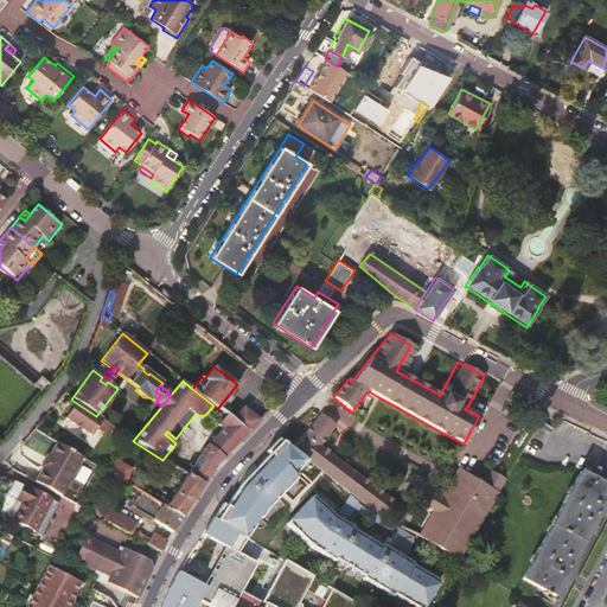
[(96,416),(75,402),(64,420),(74,427),(75,423),(82,428),(80,430),(90,438),(95,430),(103,436),(110,426),(96,416)]
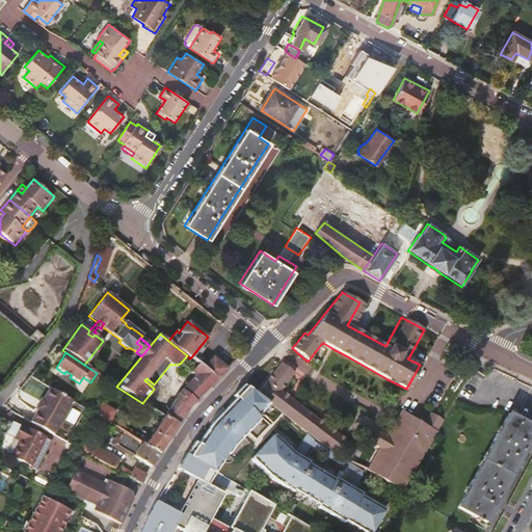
[(212,357),(203,368),(216,379),(227,369),(212,357)]
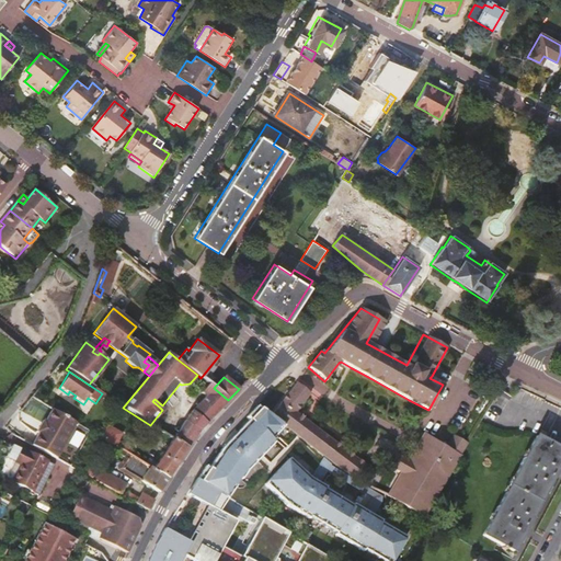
[(297,384),(296,382),(270,415),(284,426),(334,466),(355,479),(365,466),(356,458),(336,444),(308,422),(295,412),(310,393),(297,384)]
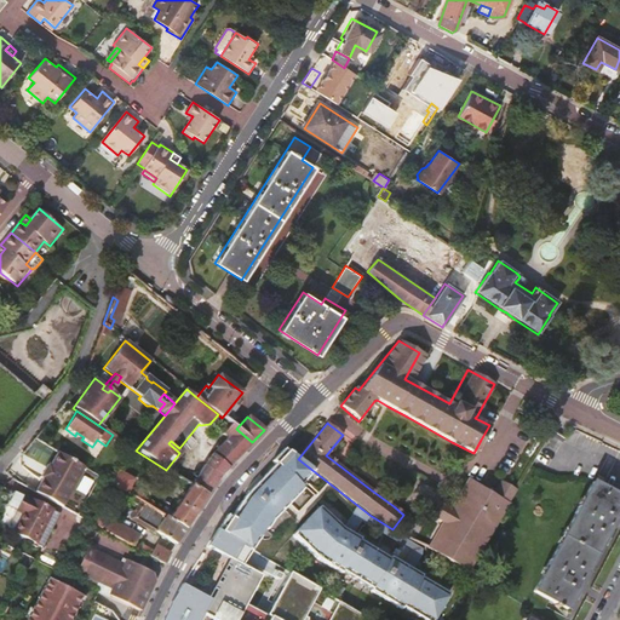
[(236,429),(230,424),(222,434),(227,438),(211,455),(190,486),(206,495),(220,476),(252,442),(236,429)]
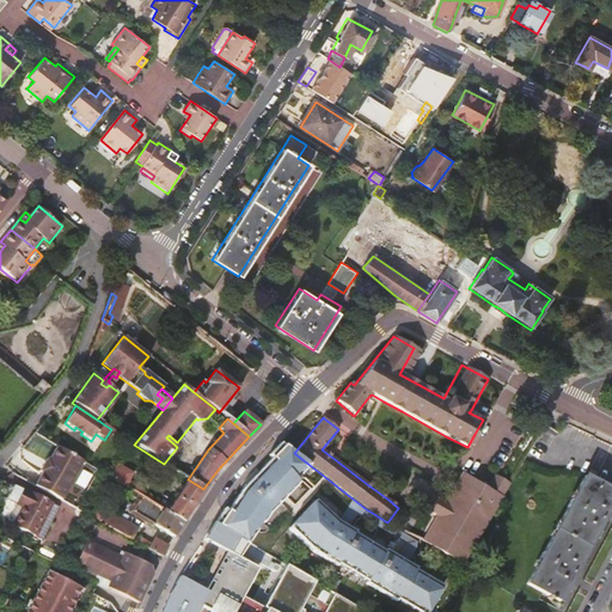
[(224,508),(213,524),(238,538),(248,544),(256,531),(254,530),(259,522),(262,524),(268,514),(298,483),(294,481),(310,465),(294,453),(281,442),(268,456),(271,458),(242,489),(227,510),(224,508)]
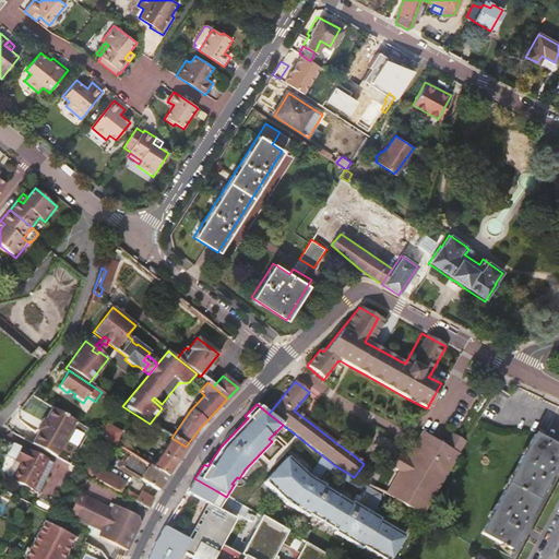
[(68,418),(51,408),(45,420),(43,419),(36,431),(38,432),(31,444),(55,458),(74,423),(68,418)]
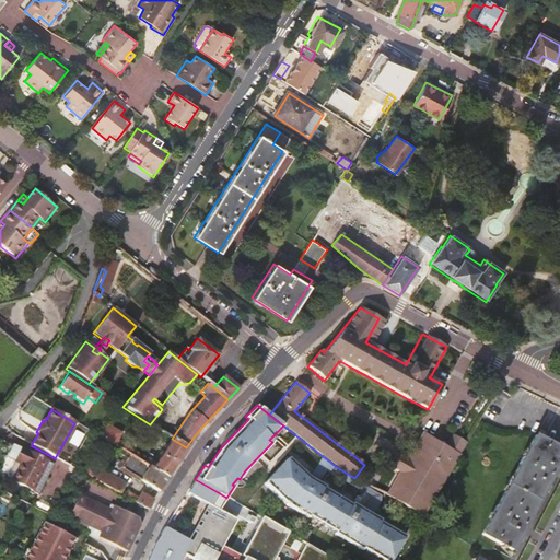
[(106,424),(100,438),(114,446),(121,434),(106,424)]
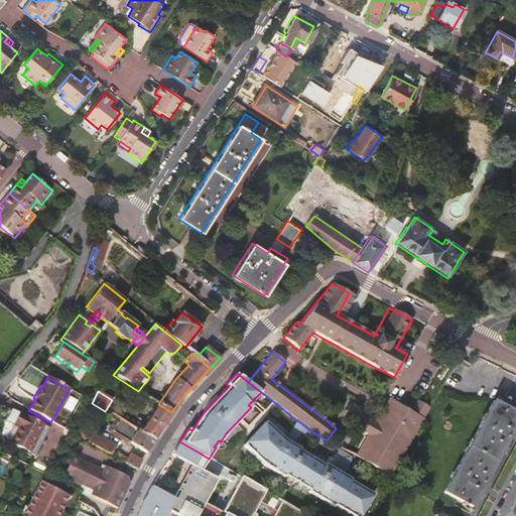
[(63,407),(72,410),(78,400),(70,396),(63,407)]
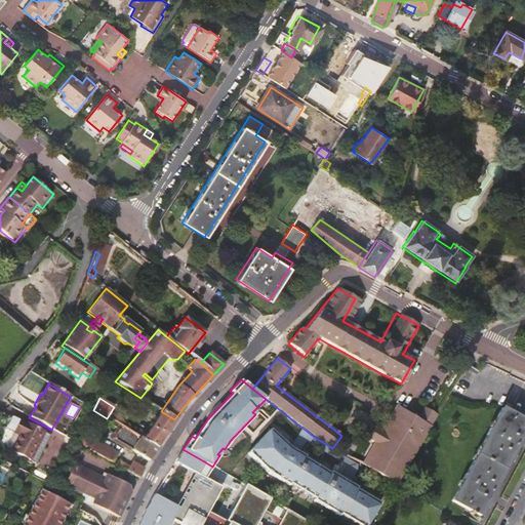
[(374,442),(362,463),(396,484),(431,426),(417,417),(396,405),(380,431),(369,425),(365,431),(362,436),(374,442)]
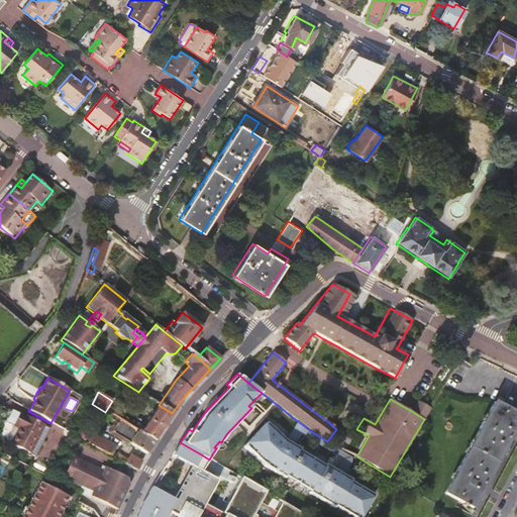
[(417,401),(411,411),(424,419),(430,408),(417,401)]
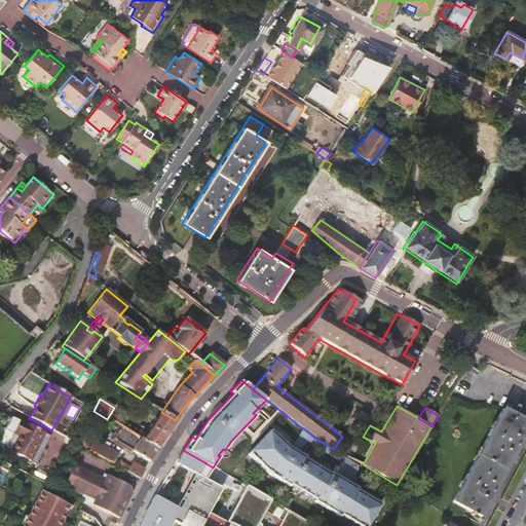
[(525,421),(501,409),(452,501),(480,516),(525,428),(525,421)]
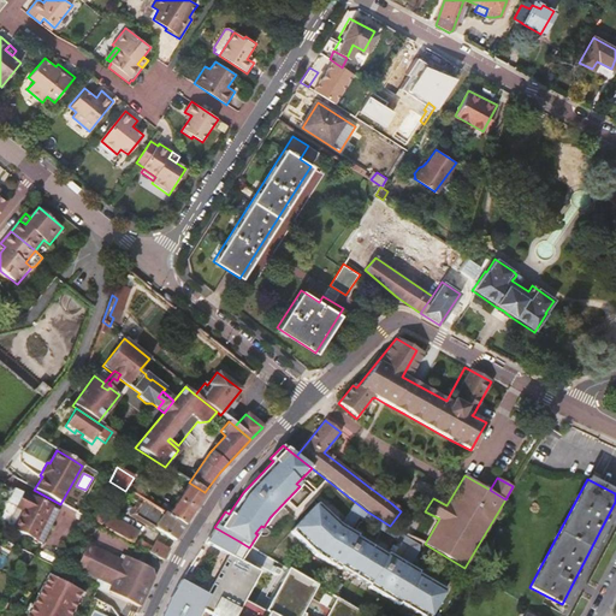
[(205,492),(189,483),(183,491),(182,490),(179,493),(181,493),(171,509),(166,515),(183,525),(205,492)]
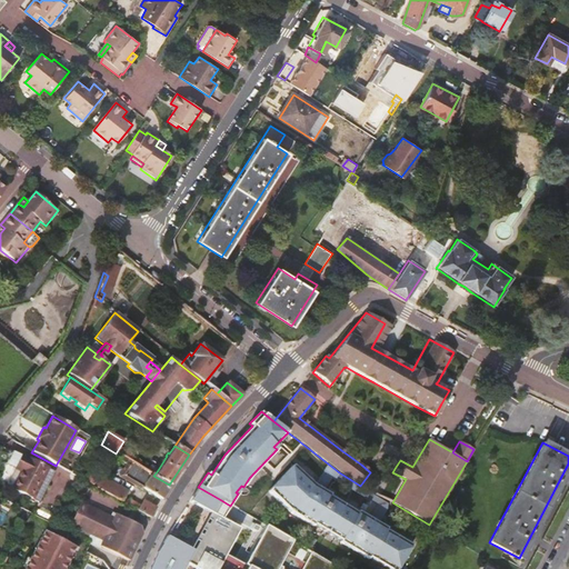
[(146,471),(119,456),(117,459),(126,465),(119,477),(141,490),(142,489),(160,500),(169,485),(153,476),(146,471)]
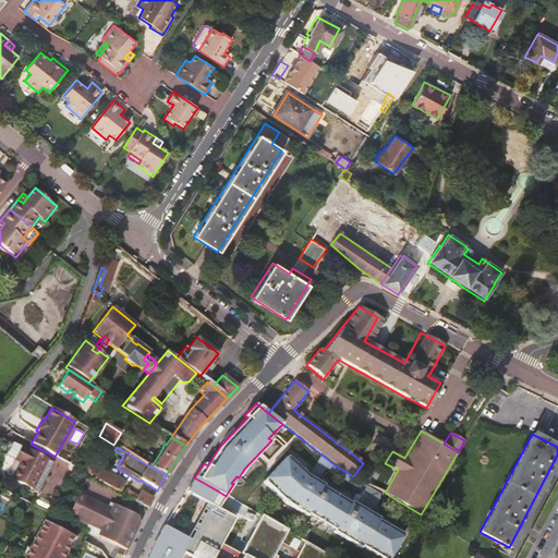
[(45,460),(20,448),(13,461),(20,464),(9,485),(35,498),(48,474),(47,473),(40,470),(45,460)]
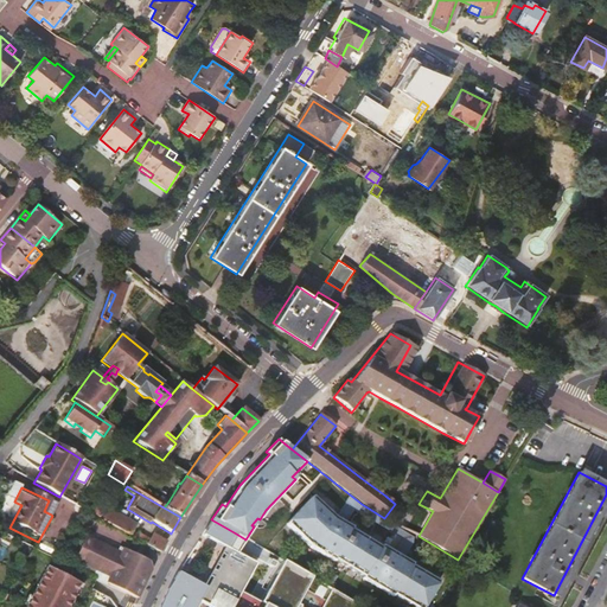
[(159,497),(155,503),(164,508),(168,502),(159,497)]
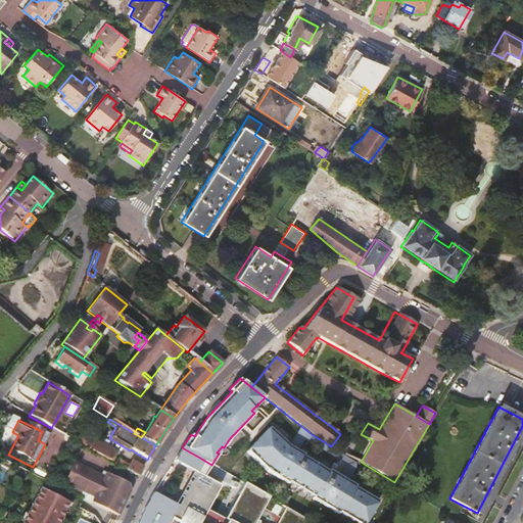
[(269,428),(245,453),(268,473),(286,484),(287,482),(312,496),(311,498),(337,514),(338,513),(355,522),(364,522),(377,501),(353,486),(354,484),(328,469),(327,471),(317,465),(302,457),(303,455),(289,446),(269,428)]
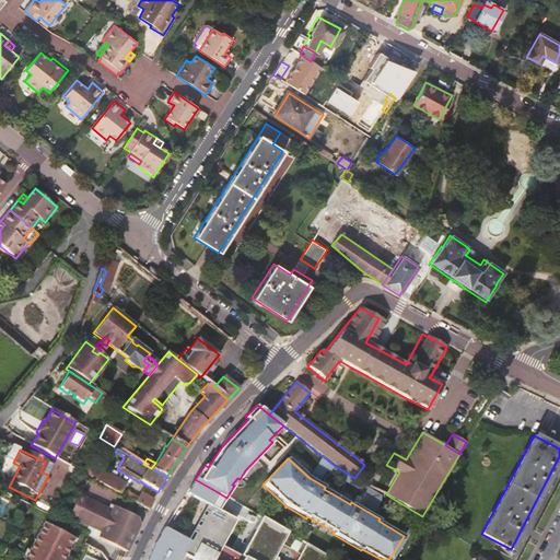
[(51,465),(45,462),(41,471),(47,475),(51,465)]
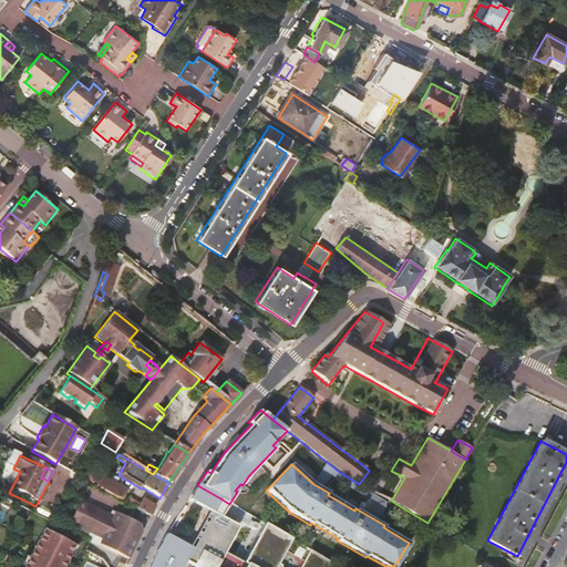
[(92,470),(86,481),(121,500),(122,497),(126,488),(98,473),(99,473),(92,470)]
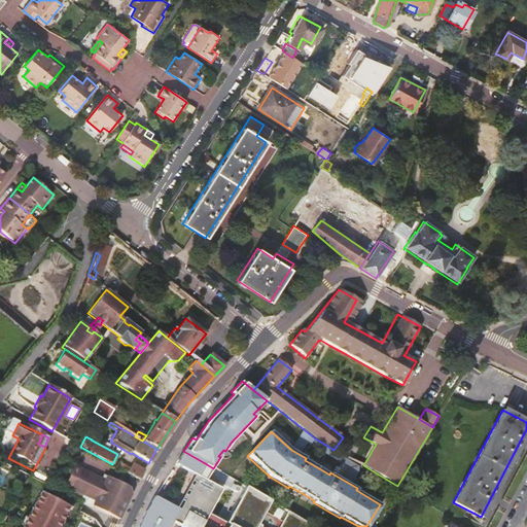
[(213,468),(183,451),(174,464),(198,478),(206,482),(213,468)]
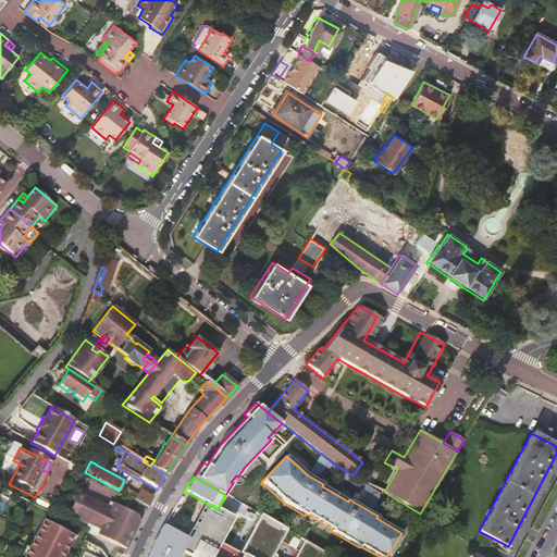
[(125,492),(124,494),(147,506),(152,497),(139,491),(137,495),(126,490),(125,492)]
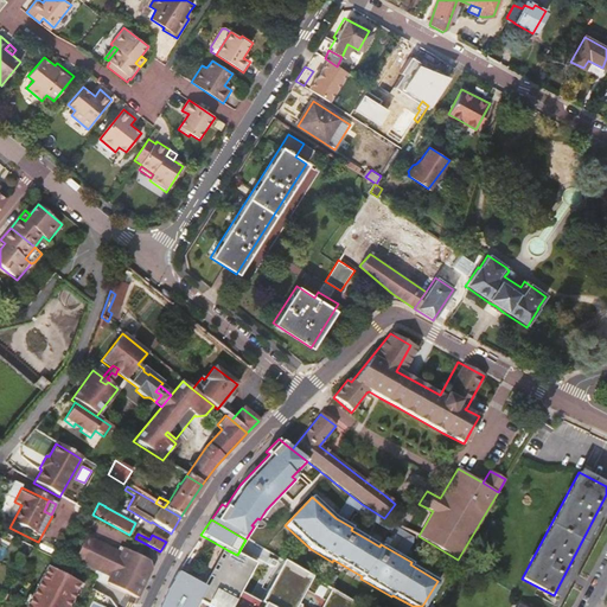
[(109,576),(106,583),(138,598),(151,572),(147,560),(123,549),(121,554),(87,537),(75,560),(109,576)]
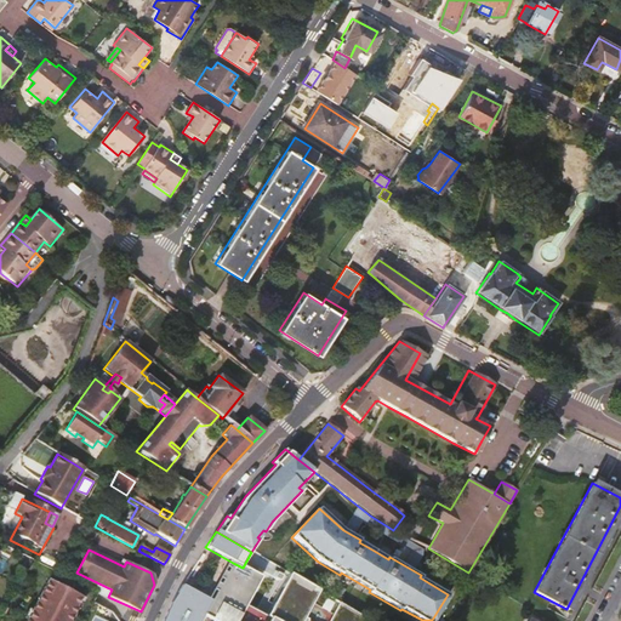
[(301,620),(272,620),(269,620),(265,617),(246,608),(261,576),(249,570),(243,568),(233,563),(217,591),(211,602),(181,584),(165,617),(163,620),(369,620),(339,603),(319,591),(303,620),(301,620)]
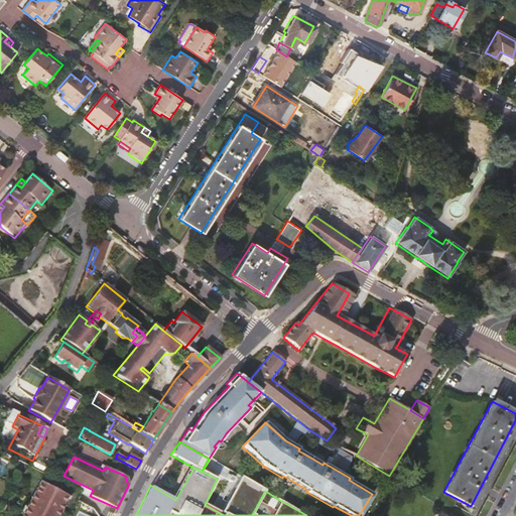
[(265,491),(239,478),(220,513),(224,515),(226,515),(250,515),(252,515),(265,491)]
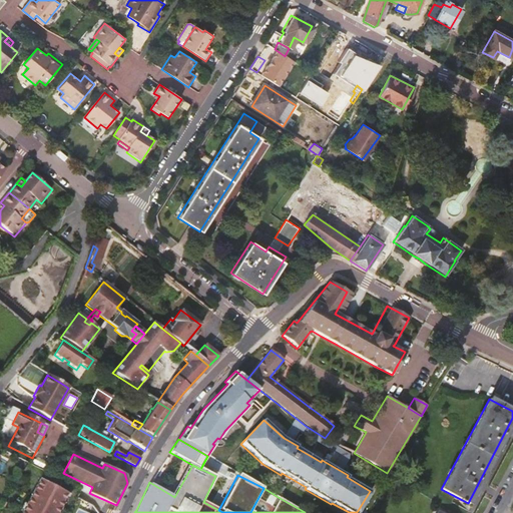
[(57,512),(63,503),(62,502),(67,493),(40,479),(21,512),(57,512)]
